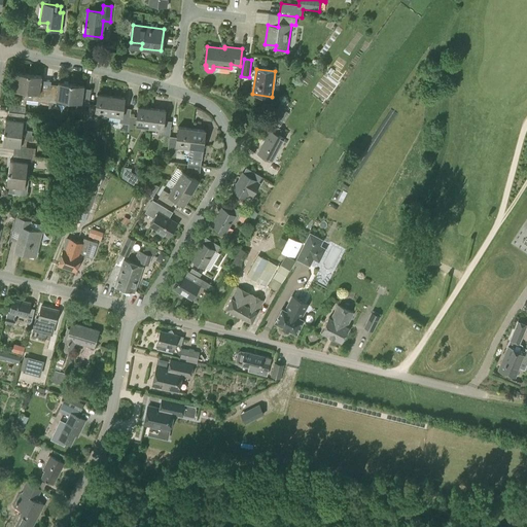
[(25,113),(26,100),(29,74),(15,73),(13,91),(21,91),(19,106),(10,104),(9,111),(11,112),(25,113)]
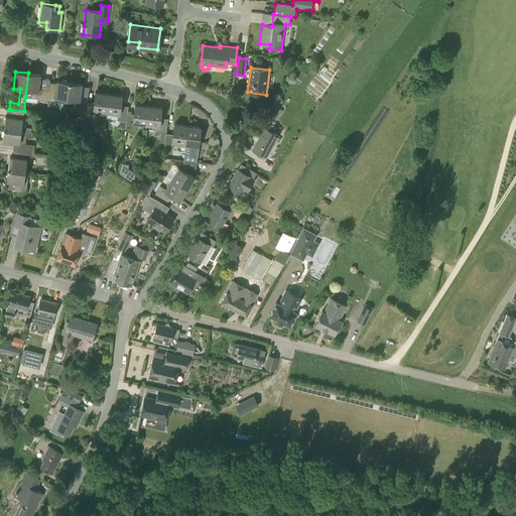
[(48,85),(47,88),(39,87),(41,75),(28,73),(25,98),(37,99),(37,100),(47,101),(47,100),(49,85),(48,85)]
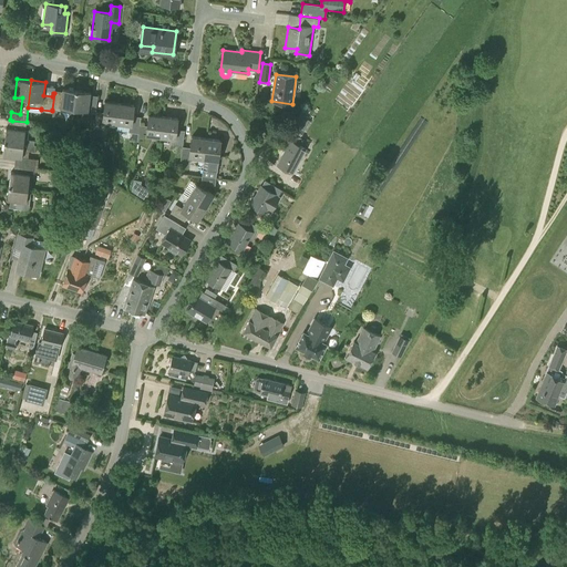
[(52,110),(60,111),(61,107),(68,109),(68,111),(74,112),(76,91),(63,89),(62,94),(54,93),(52,110)]
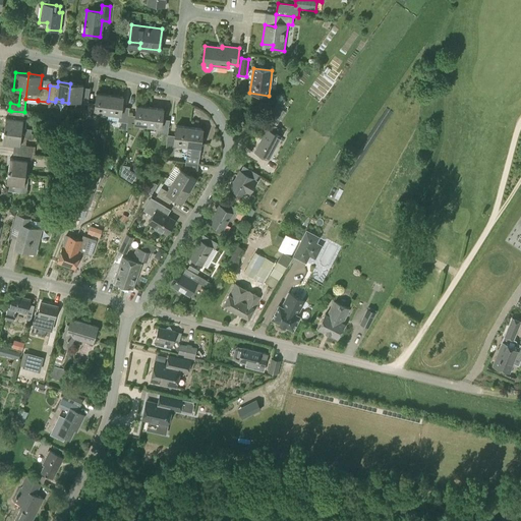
[(88,103),(90,91),(82,90),(83,84),(70,83),(68,103),(73,104),(74,101),(88,103)]
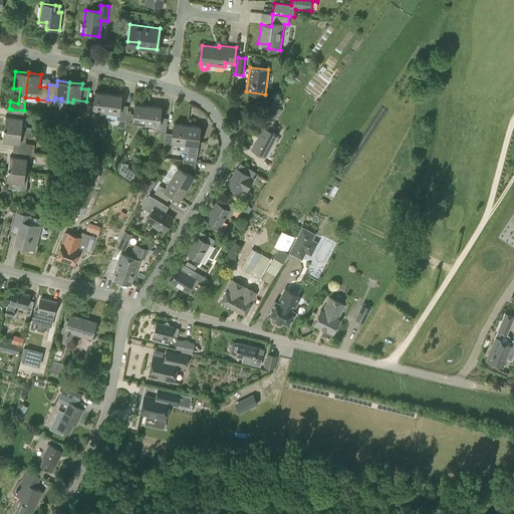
[(86,101),(84,115),(93,117),(93,114),(97,115),(98,110),(106,111),(108,93),(95,91),(93,102),(86,101)]
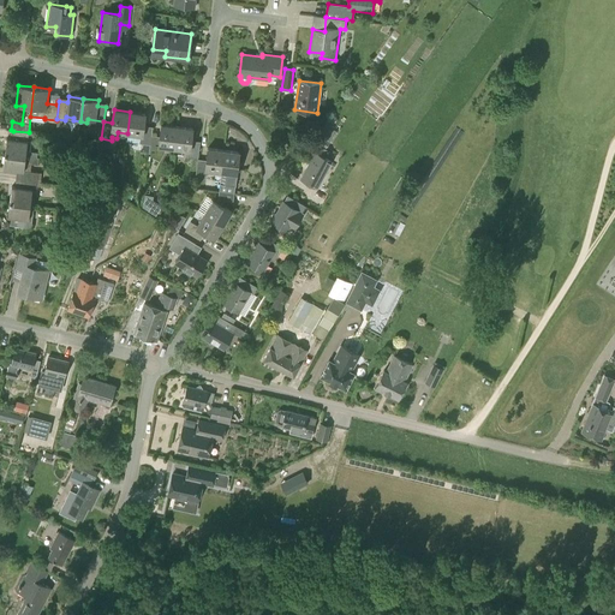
[(127,133),(141,136),(139,143),(150,144),(151,133),(151,132),(153,129),(144,127),(145,114),(130,112),(127,133)]
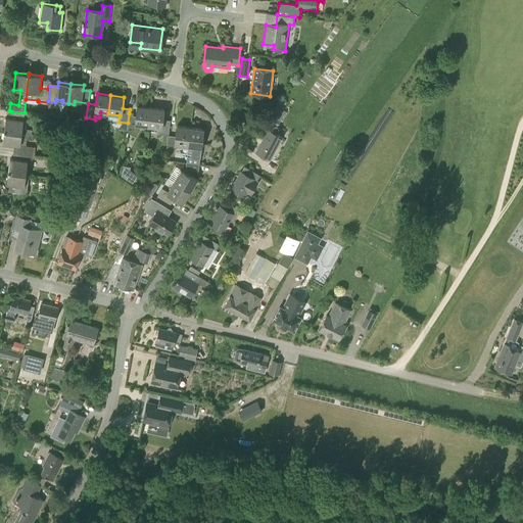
[(133,113),(129,112),(129,113),(128,123),(127,131),(128,131),(136,135),(141,126),(148,127),(150,107),(137,106),(136,117),(133,117),(133,113)]
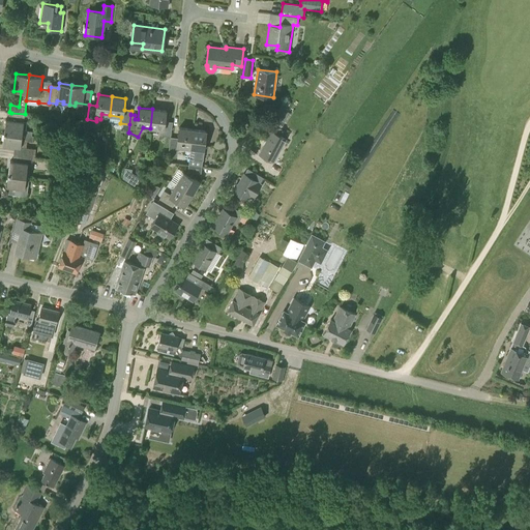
[(150,128),(162,129),(162,136),(171,137),(172,125),(165,124),(167,111),(152,109),(150,128)]
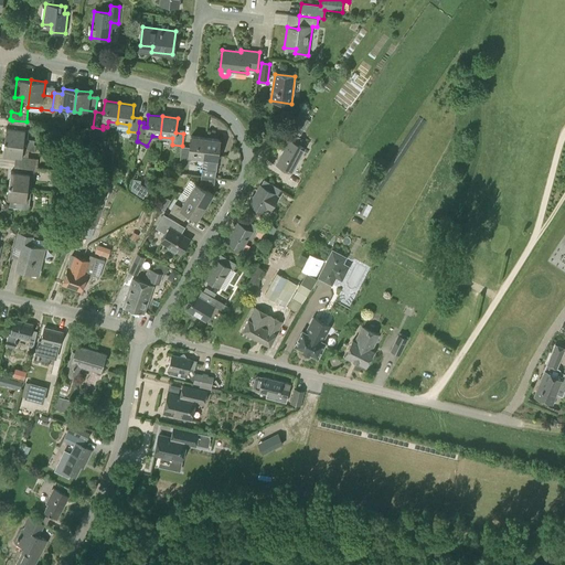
[(297,139),(306,126),(296,119),(287,134),(297,139)]
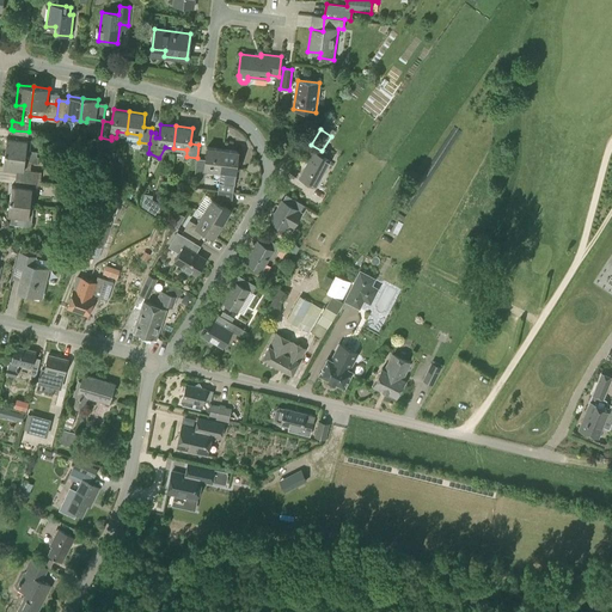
[(12,139),(6,138),(5,153),(25,155),(36,157),(37,152),(30,151),(31,141),(28,140),(29,132),(13,130),(12,139)]
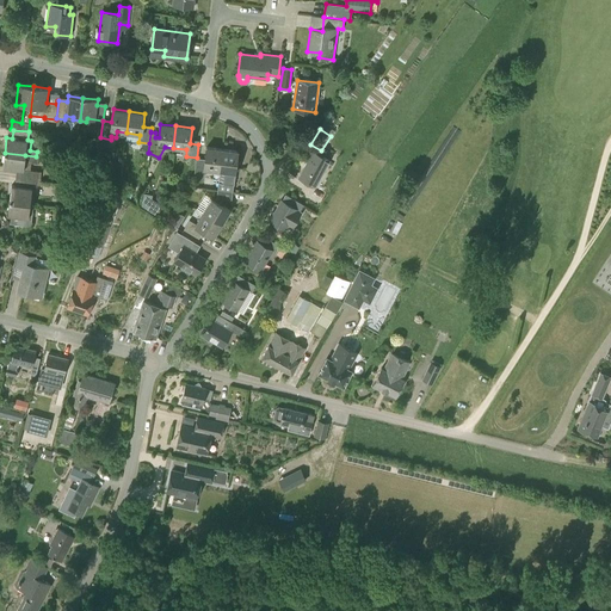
[(207,147),(205,162),(196,161),(195,176),(205,177),(205,170),(220,171),(222,149),(207,147)]
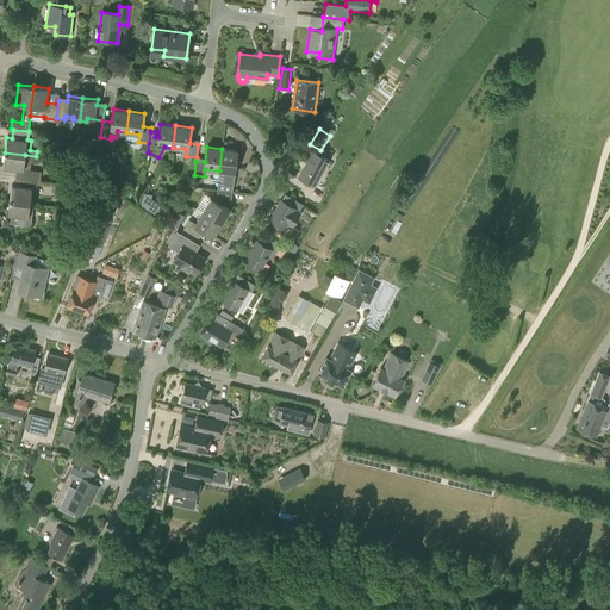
[(221,170),(217,191),(232,192),(234,185),(229,184),(230,172),(235,173),(237,150),(222,149),(219,170),(221,170)]
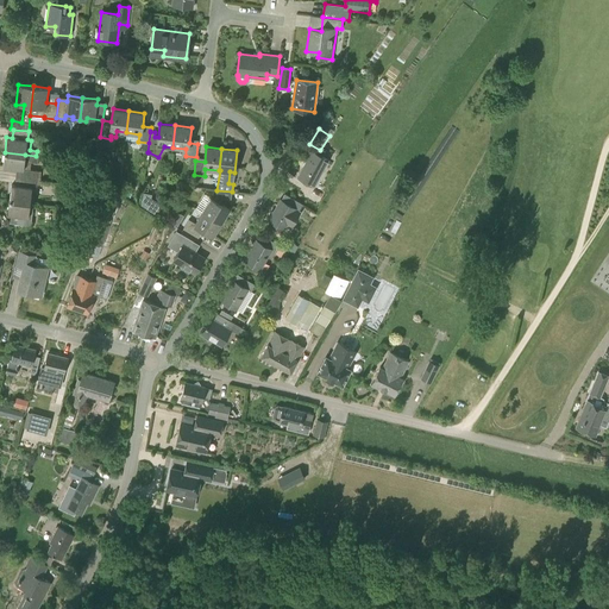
[(314,186),(328,159),(312,151),(297,177),(314,186)]
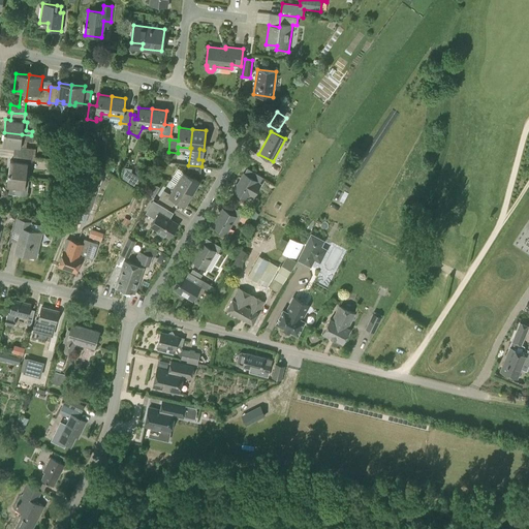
[(32,148),(26,148),(27,141),(32,142),(33,135),(31,135),(22,134),(4,132),(2,145),(17,147),(16,154),(31,155),(32,148)]
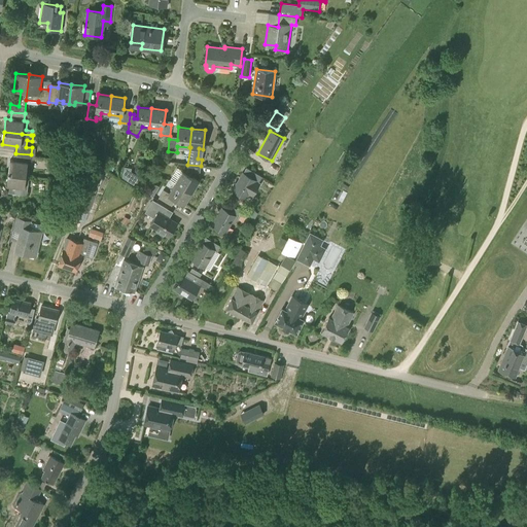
[(9,172),(8,173),(29,175),(31,154),(15,153),(15,161),(10,160),(9,172)]
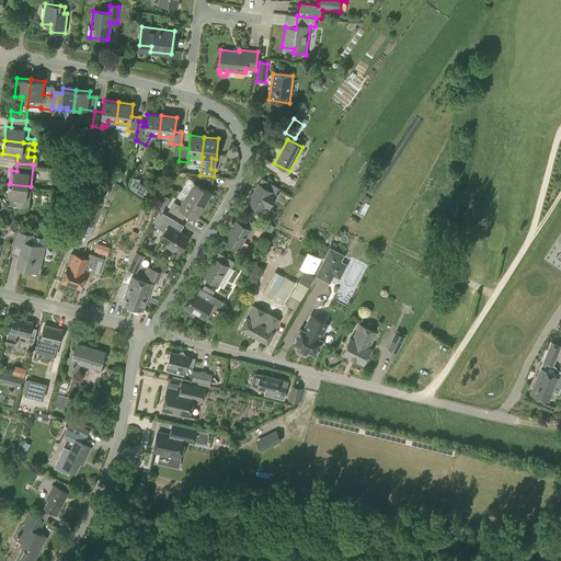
[(277,195),(275,195),(279,189),(262,179),(259,184),(258,183),(251,195),(250,194),(245,202),(262,210),(264,208),(268,210),(277,195)]
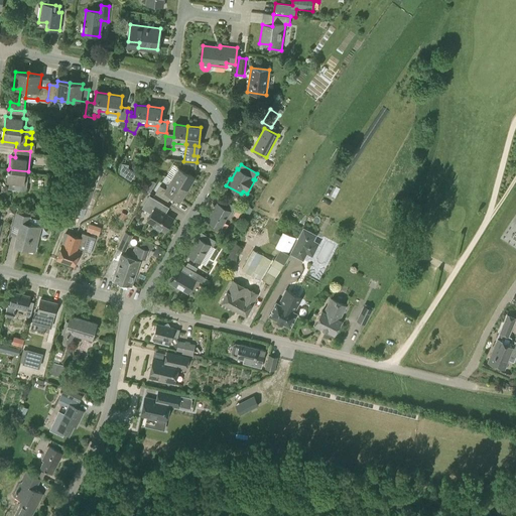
[(89,212),(92,204),(89,203),(100,170),(89,166),(72,214),(83,218),(86,211),(89,212)]
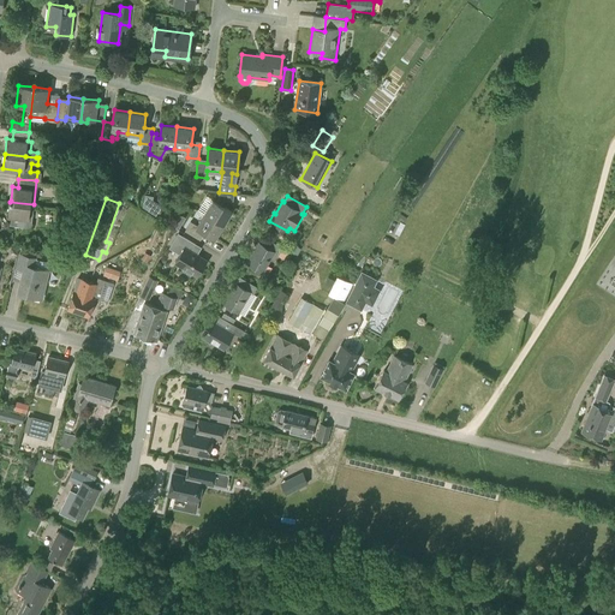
[(204,214),(224,225),(232,212),(213,199),(204,214)]
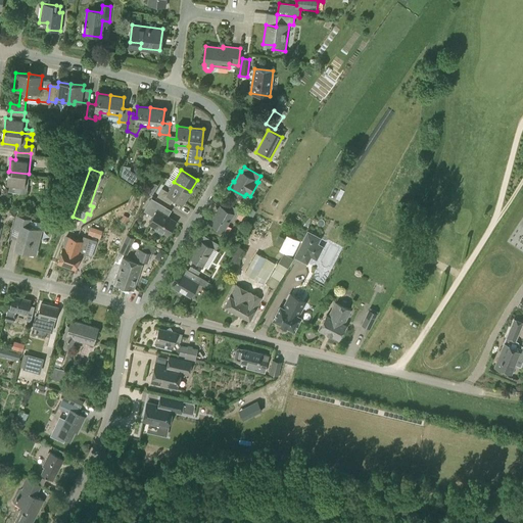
[(8,192),(27,194),(29,174),(8,172),(7,184),(9,184),(8,192)]
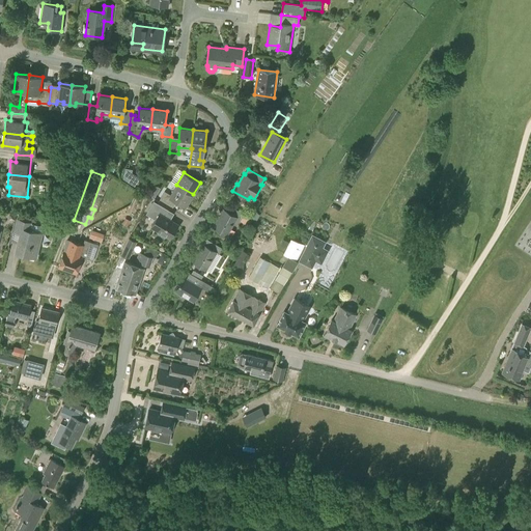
[(170,195),(165,192),(160,200),(171,206),(175,200),(186,206),(193,194),(176,185),(170,195)]
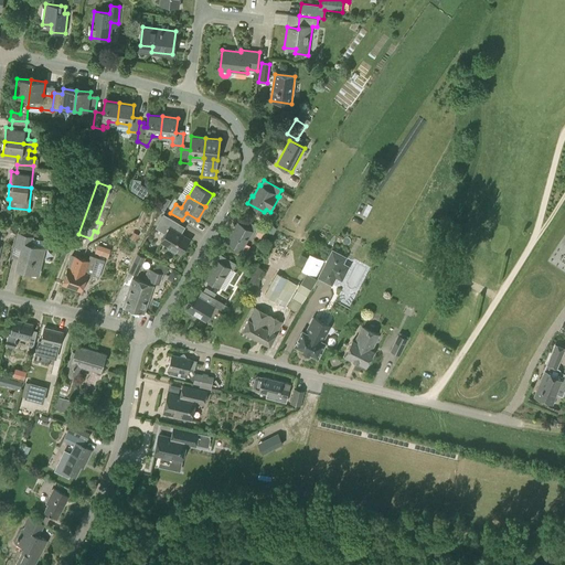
[(368,217),(371,206),(360,202),(356,214),(368,217)]
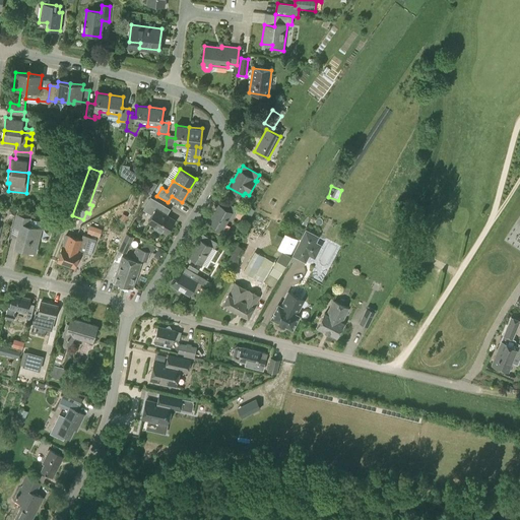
[(167,234),(175,220),(161,212),(165,206),(150,198),(143,209),(152,215),(148,222),(156,228),(155,230),(161,233),(163,231),(167,234)]
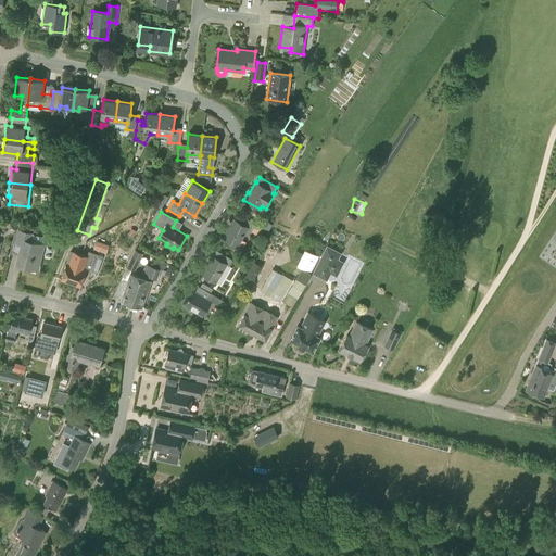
[(238,214),(235,219),(234,219),(227,230),(226,229),(222,237),(238,247),(248,228),(251,230),(254,225),(238,214)]
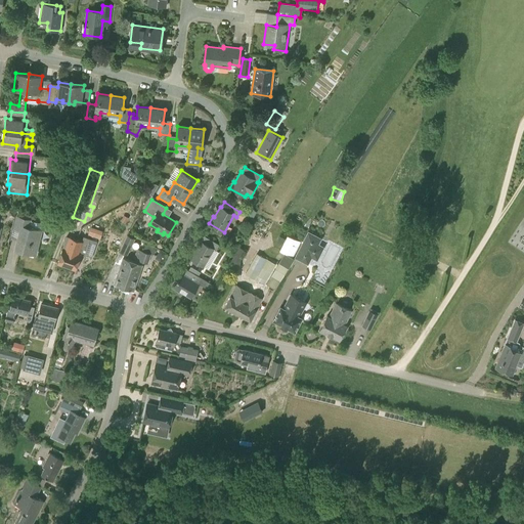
[(35,255),(41,230),(28,227),(30,220),(17,217),(13,232),(19,234),(15,250),(35,255)]
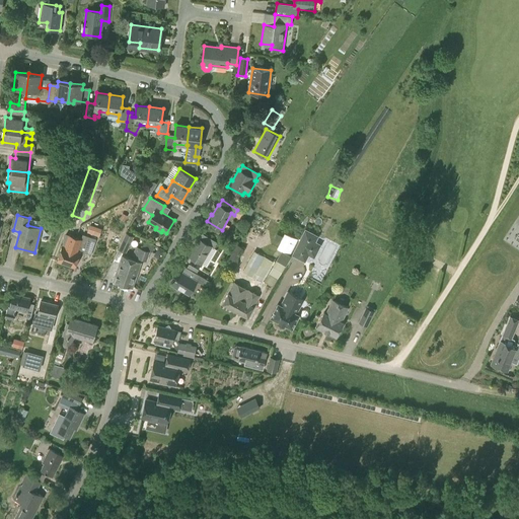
[(101,229),(95,227),(93,235),(99,237),(101,229)]
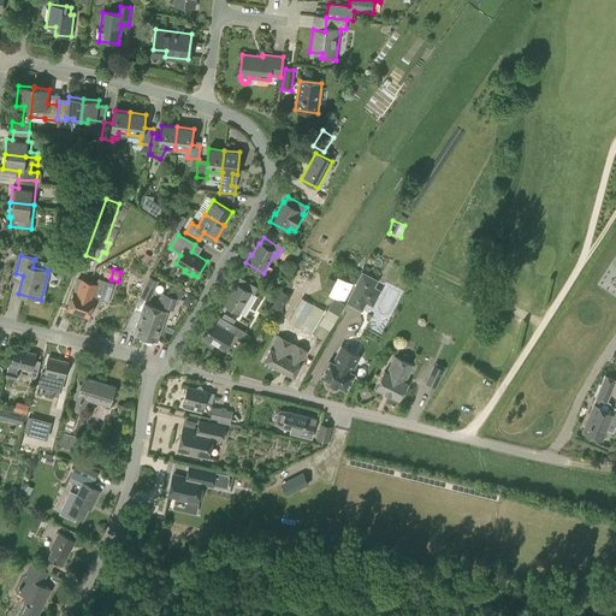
[(378,280),(362,272),(345,303),(361,312),(366,303),(372,307),(380,290),(374,288),(378,280)]
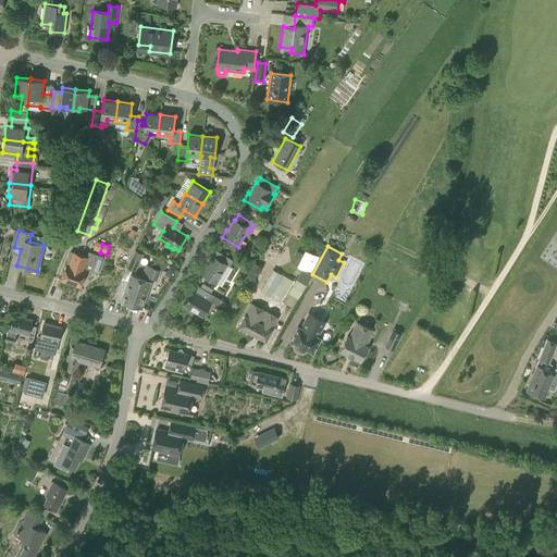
[(306,248),(298,265),(312,272),(321,256),(306,248)]
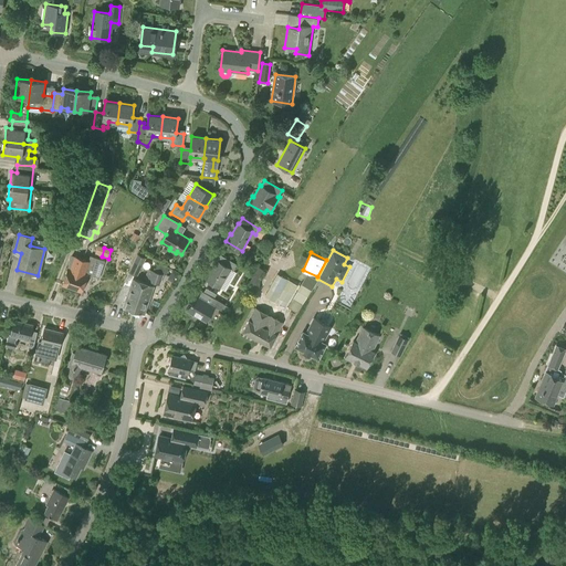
[(137,276),(146,258),(137,254),(128,272),(137,276)]
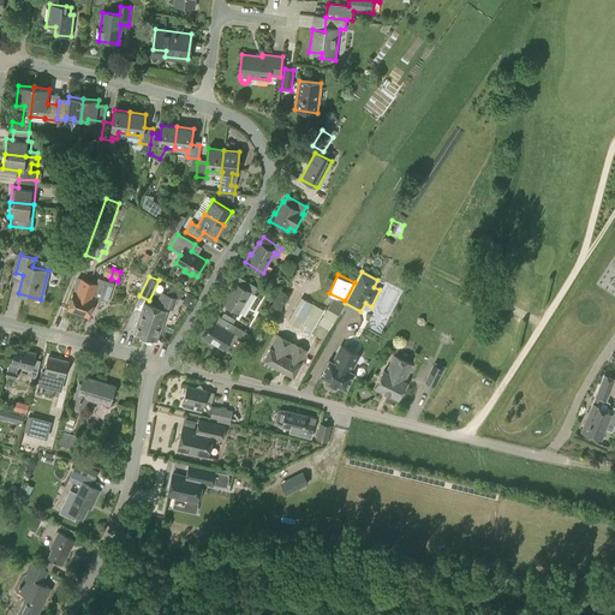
[(81,302),(77,314),(89,317),(95,299),(107,303),(114,284),(97,278),(96,284),(93,292),(88,290),(83,302),(81,302)]
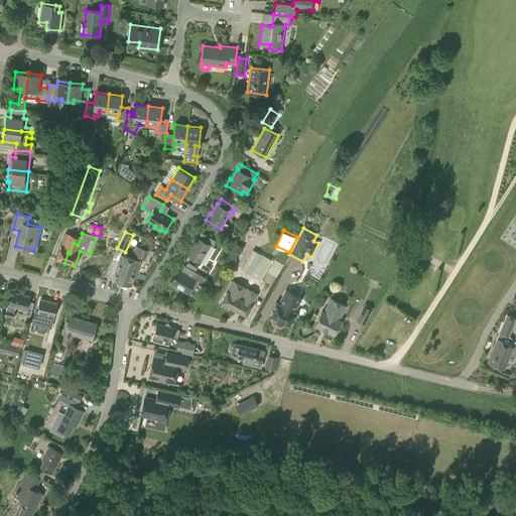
[(201,233),(198,237),(197,237),(190,247),(189,247),(185,253),(201,262),(211,246),(213,248),(216,242),(201,233)]
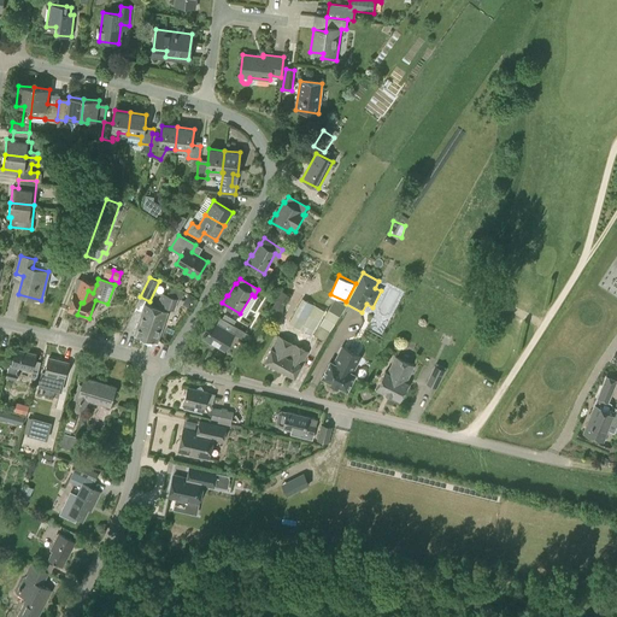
[(93,293),(97,285),(81,280),(76,294),(74,293),(68,311),(77,315),(81,303),(83,303),(88,291),(93,293)]
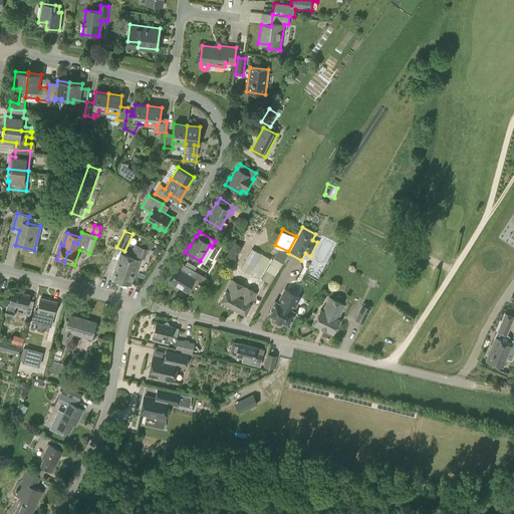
[(235,252),(239,245),(234,242),(230,250),(235,252)]
